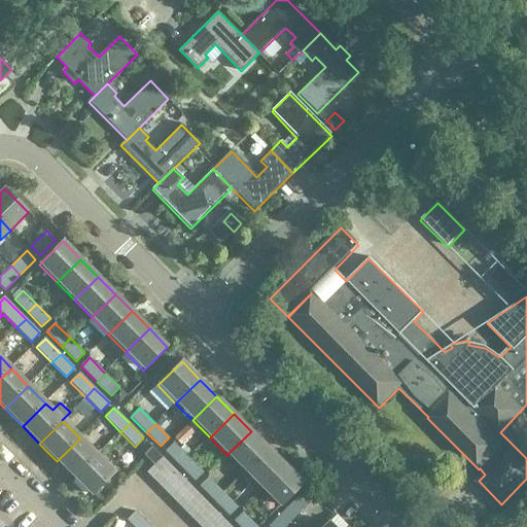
[(180,443),(195,432),(188,424),(174,434),(180,443)]
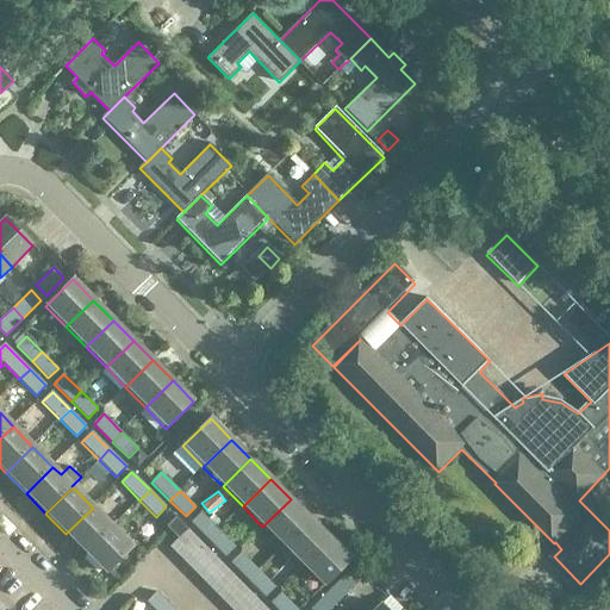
[(310,520),(291,499),(262,527),(282,547),(310,520)]
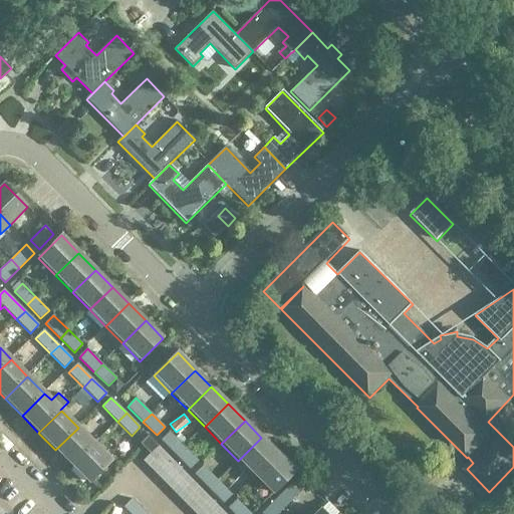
[(78,428),(55,450),(72,467),(94,445),(78,428)]
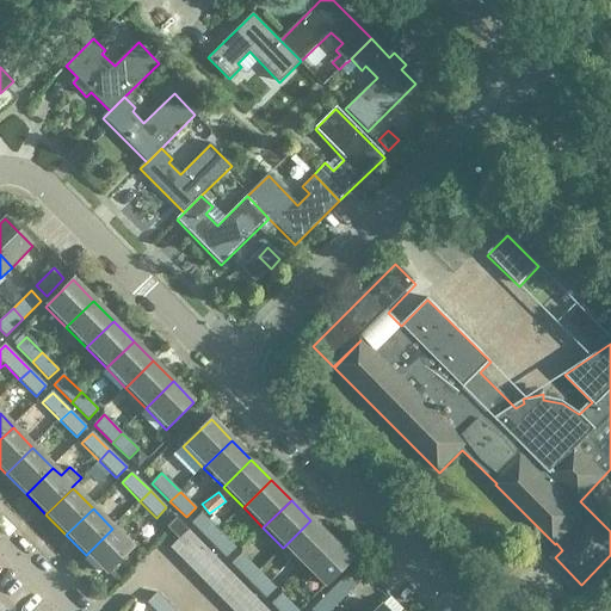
[(209,541),(218,531),(202,513),(192,523),(209,541)]
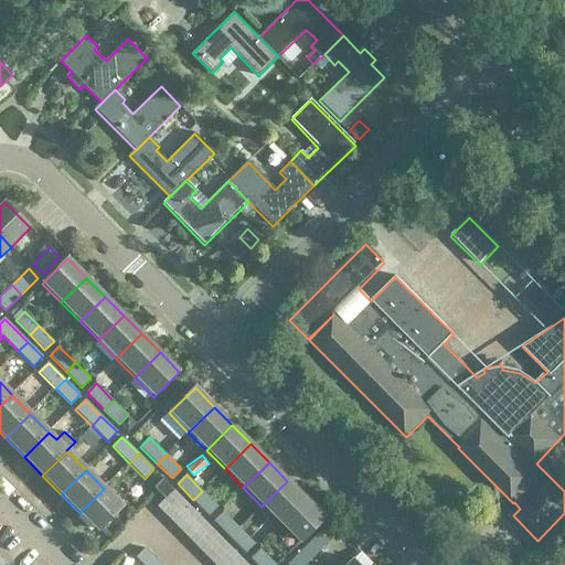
[(164,500),(173,491),(162,480),(153,488),(164,500)]
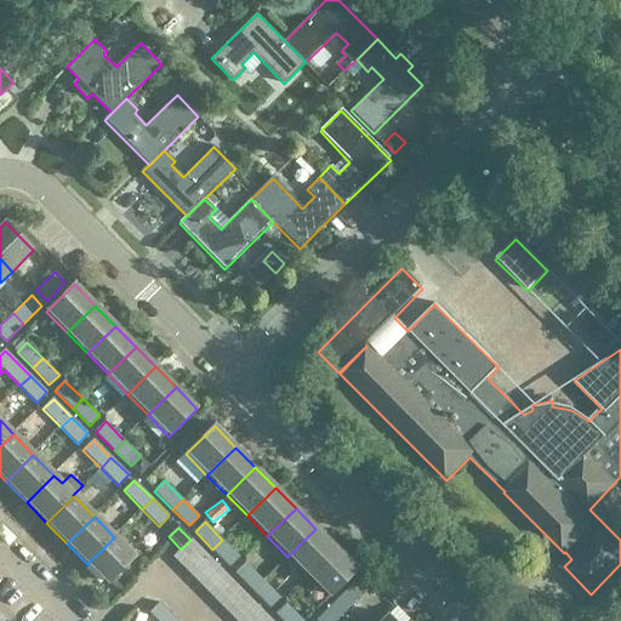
[(336,550),(315,529),(288,557),(307,577),(336,550)]
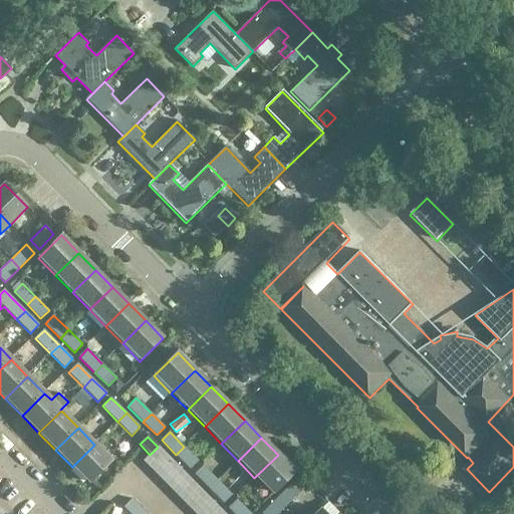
[(111,462),(94,445),(72,467),(89,484),(111,462)]
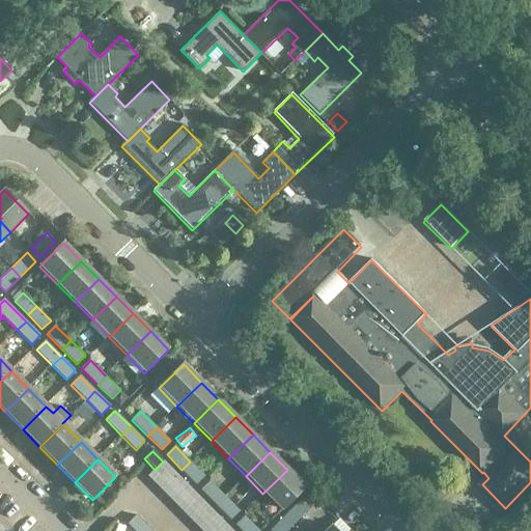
[(163,462),(155,470),(147,477),(155,484),(170,469),(163,462)]
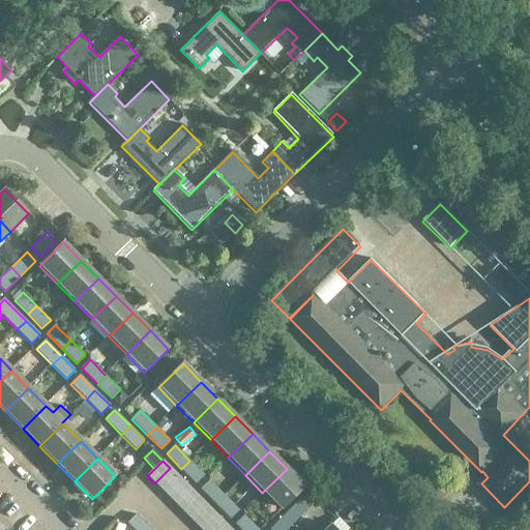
[(204,475),(189,461),(181,469),(196,483),(204,475)]
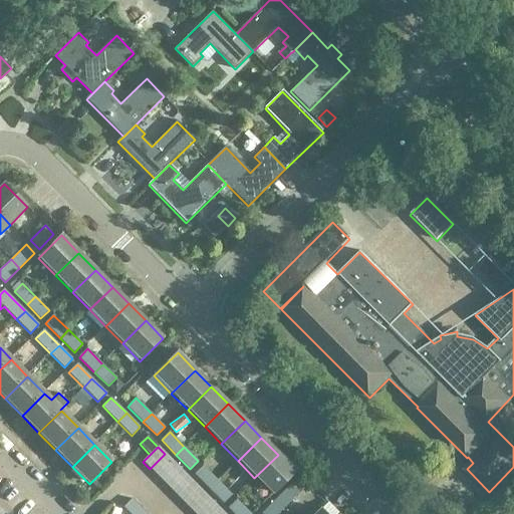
[(172,461),(165,454),(150,469),(157,476),(172,461)]
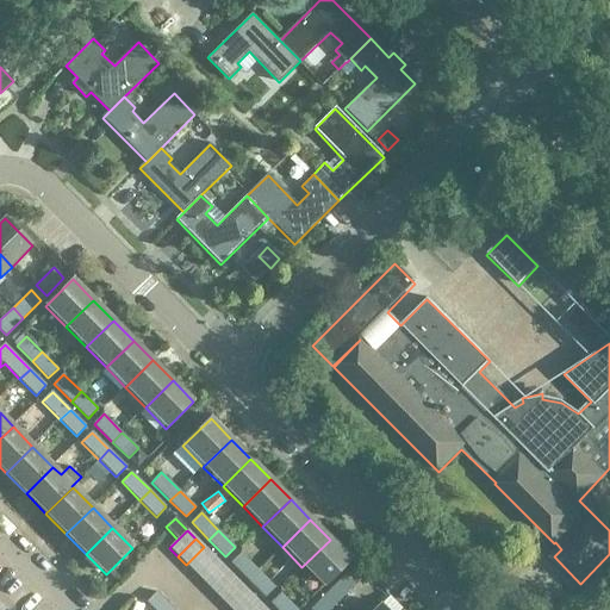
[(330,540),(302,567),(322,587),(350,560),(330,540)]
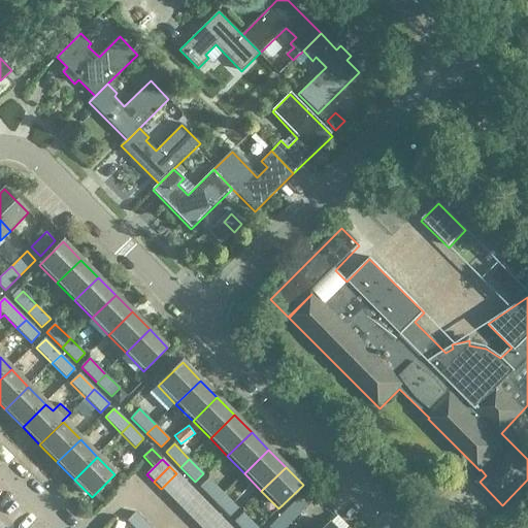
[(176,473),(161,489),(168,497),(184,482),(176,473)]
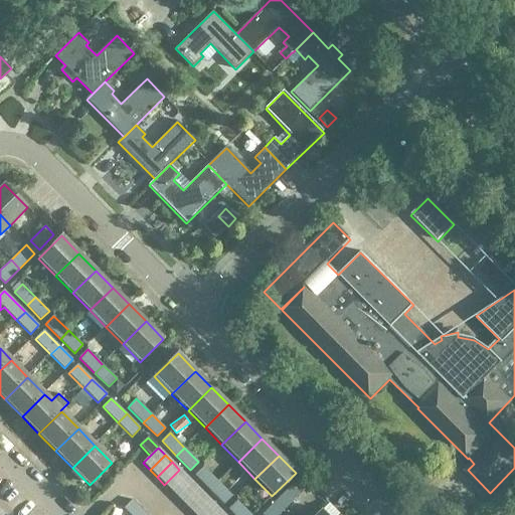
[(209,490),(217,481),(203,467),(195,475),(209,490)]
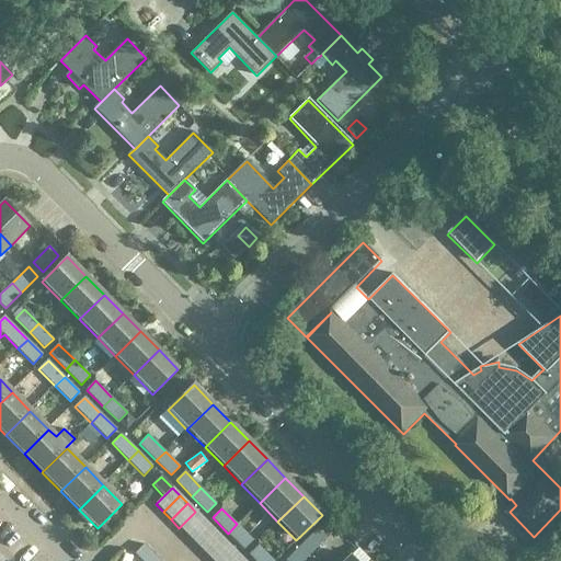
[(203,519),(195,512),(179,528),(186,536),(203,519)]
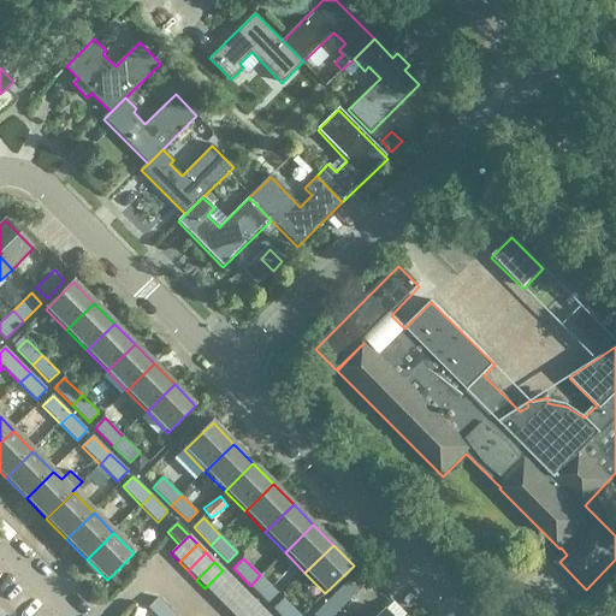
[(231,579),(223,570),(205,588),(213,597),(231,579)]
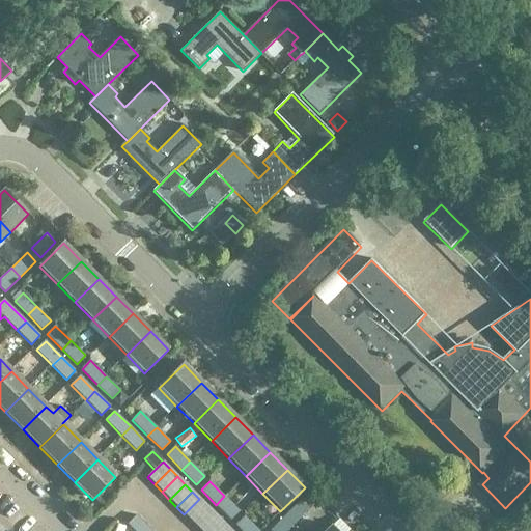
[(224,496),(216,505),(230,520),(240,511),(224,496)]
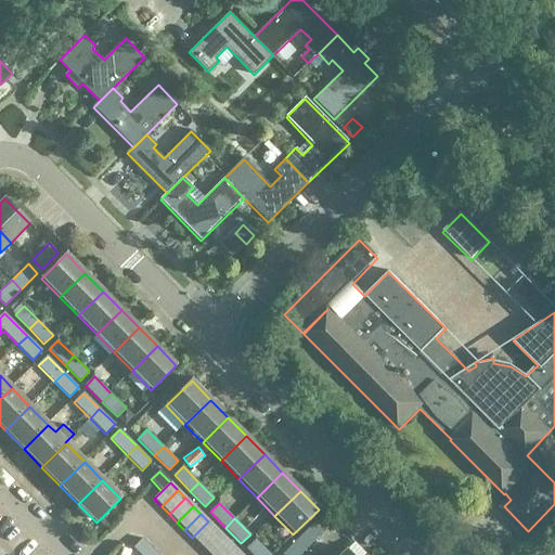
[(217,529),(208,521),(192,538),(199,545),(217,529)]
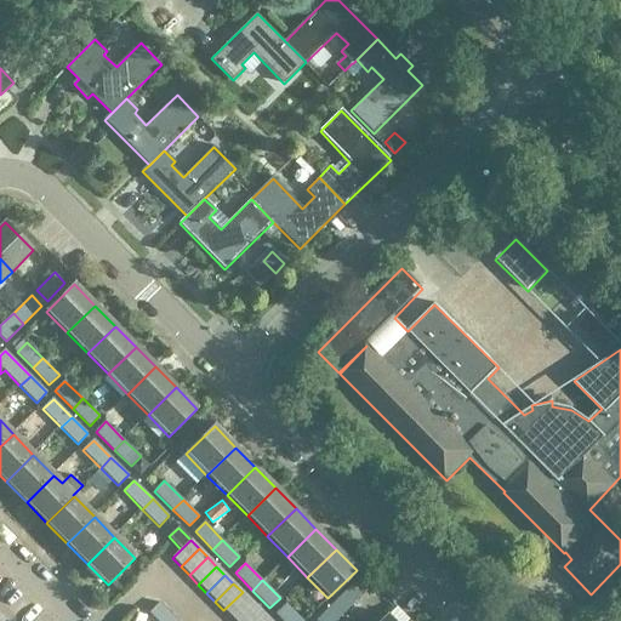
[(332,604),(343,615),(362,596),(352,586),(332,604)]
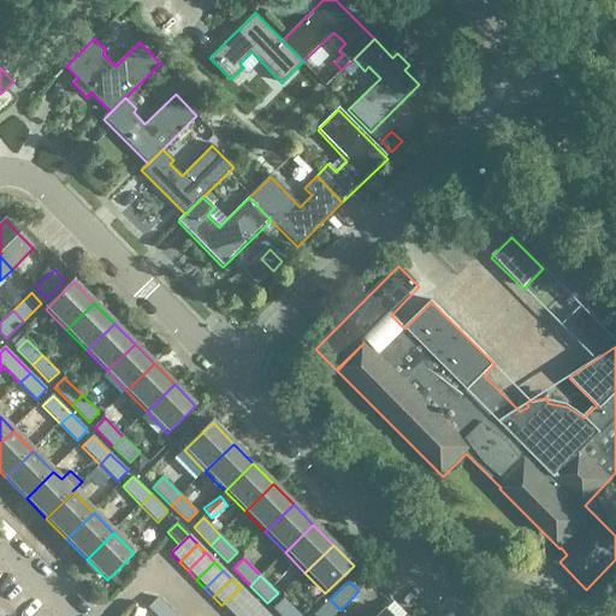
[(249,596),(241,587),(221,605),(231,614),(249,596)]
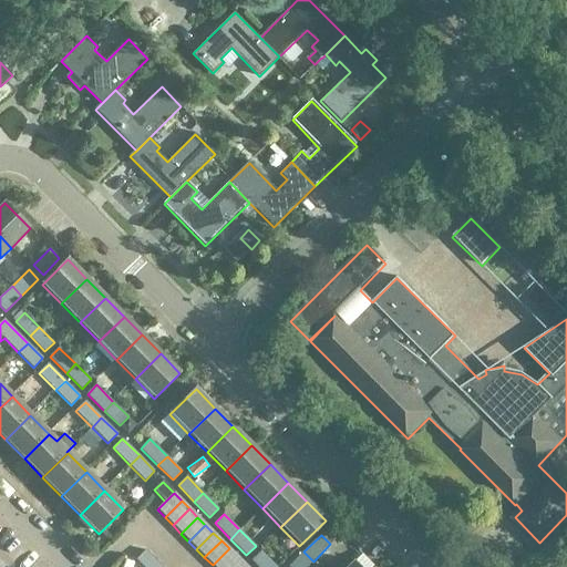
[(229,548),(213,565),(213,566),(226,566),(237,557),(229,548)]
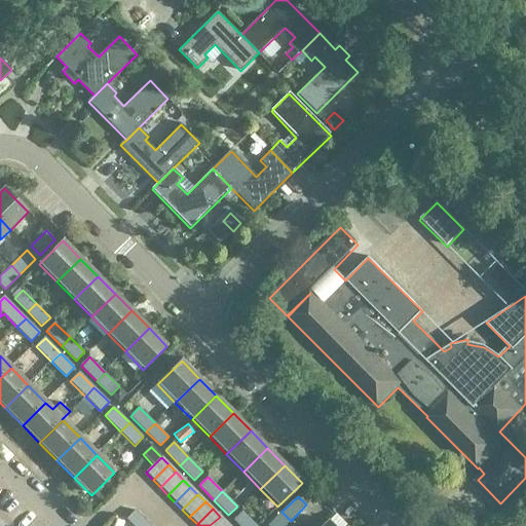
[(133,525),(150,525),(135,511),(126,519),(133,525)]
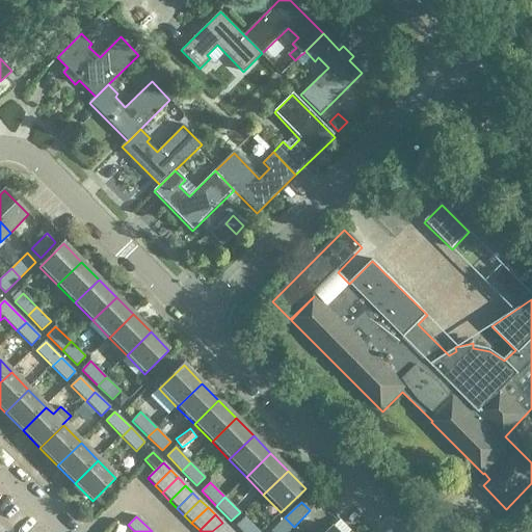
[(242,531),(259,531),(245,517),(237,526),(242,531)]
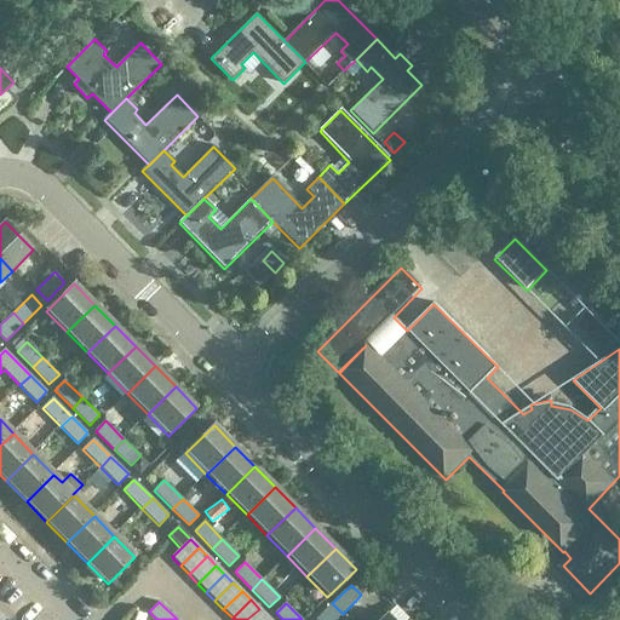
[(336,619),(343,614),(332,603),(316,619),(336,619)]
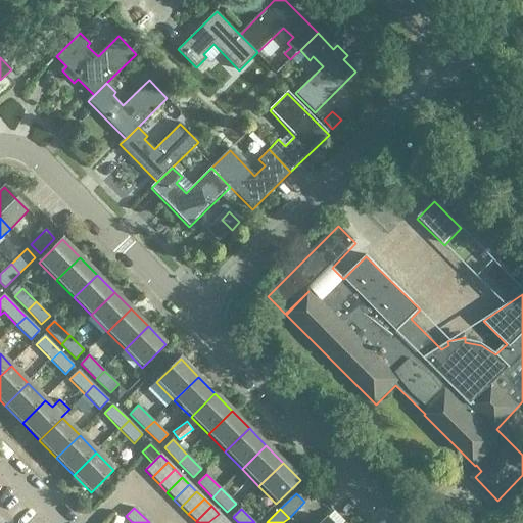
[(219,514),(208,522),(223,522),(226,521),(219,514)]
